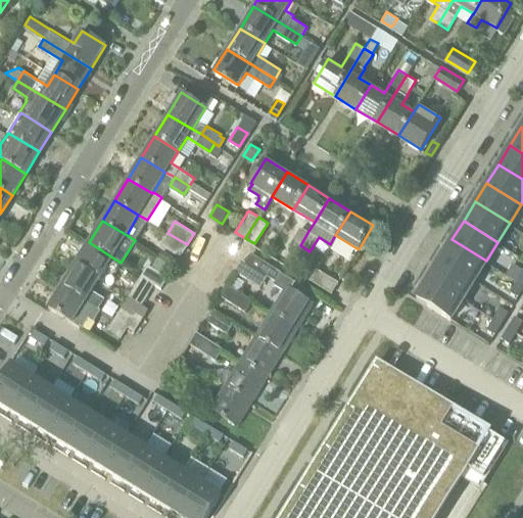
[(300,245),(308,231),(301,226),(287,248),(295,253),(300,245)]
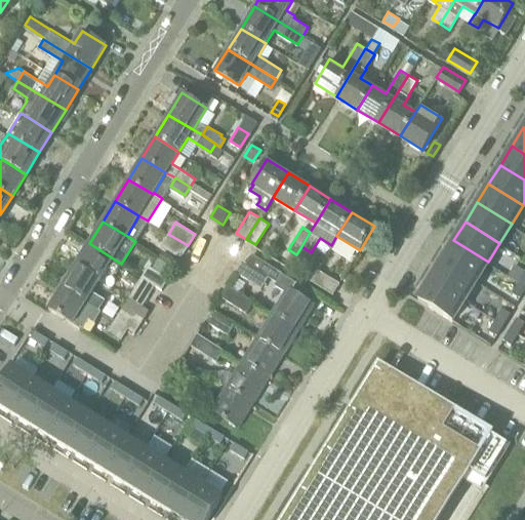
[(168,234),(162,244),(180,256),(188,245),(168,234)]
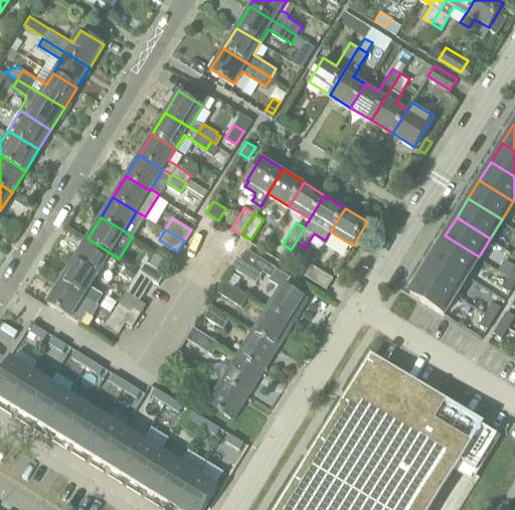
[(467,275),(479,257),(445,235),(434,255),(467,275)]
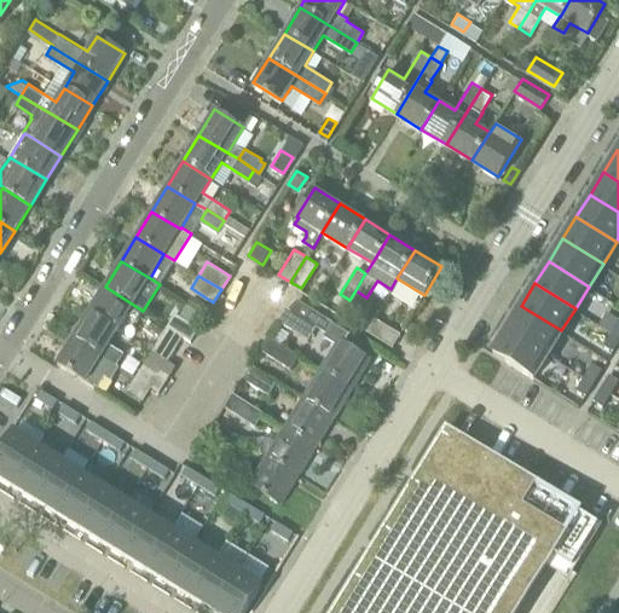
[(143,311),(105,287),(90,312),(117,330),(127,314),(137,319),(143,311)]
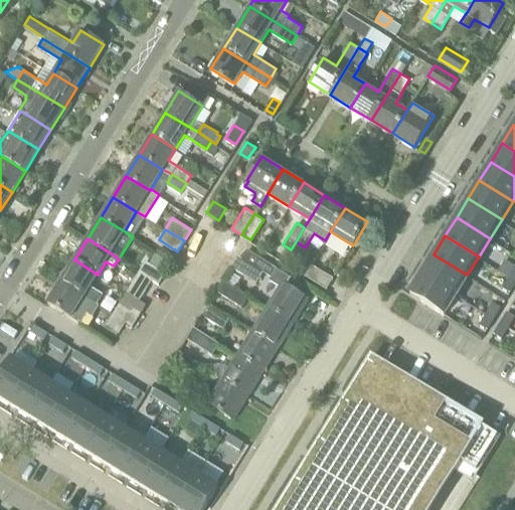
[(160,244),(155,250),(166,258),(170,250),(160,244)]
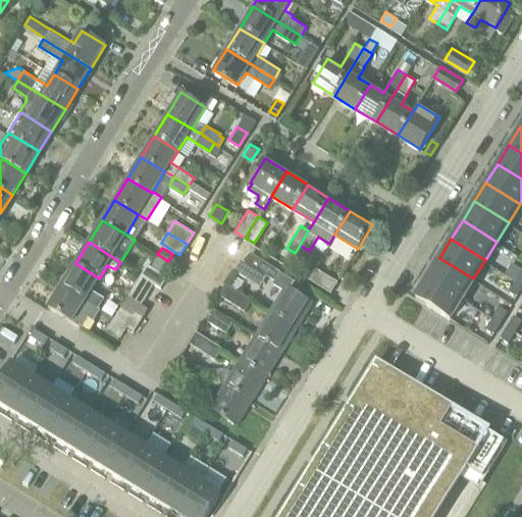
[(261,283),(267,274),(242,258),(236,267),(261,283)]
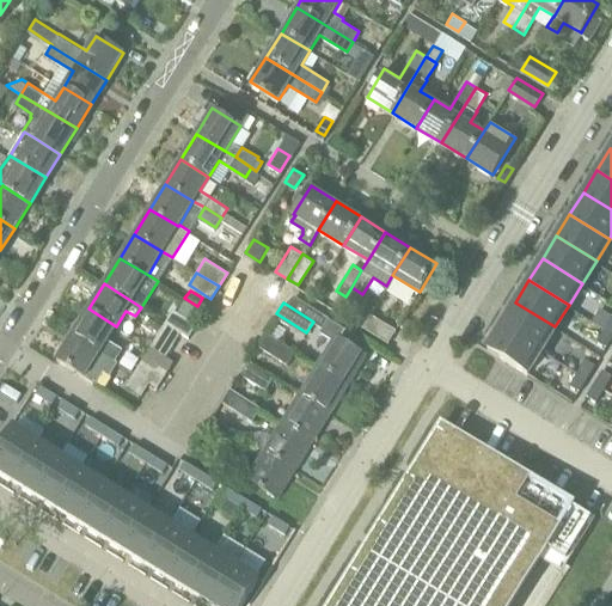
[(501,324),(542,349),(555,326),(515,303),(501,324)]
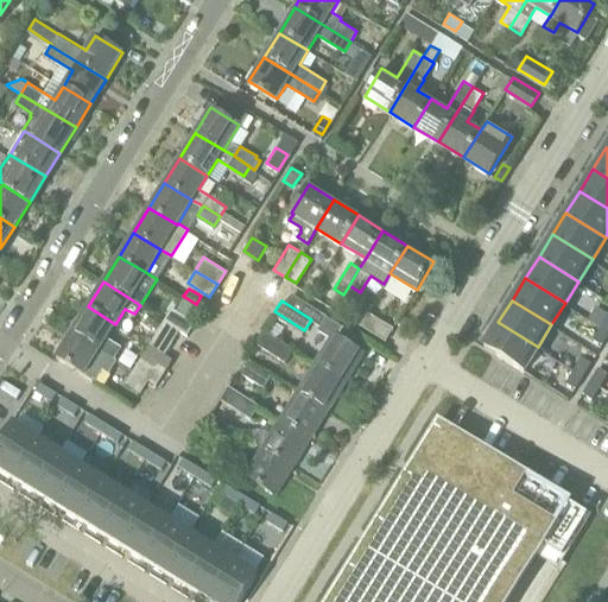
[(607,311),(596,304),(588,317),(600,324),(607,311)]
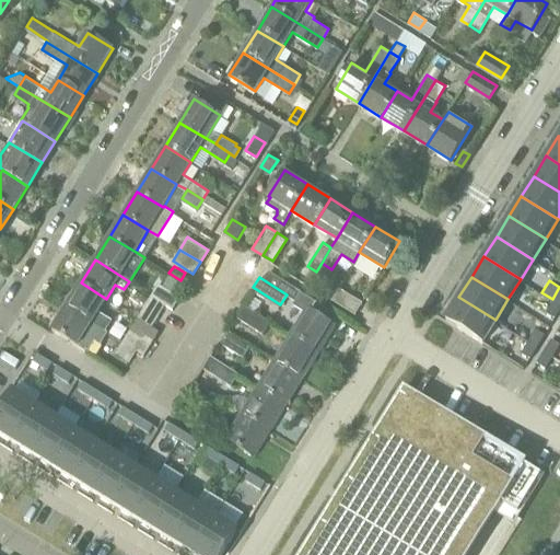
[(181,296),(160,282),(159,281),(151,295),(165,303),(173,308),(181,296)]
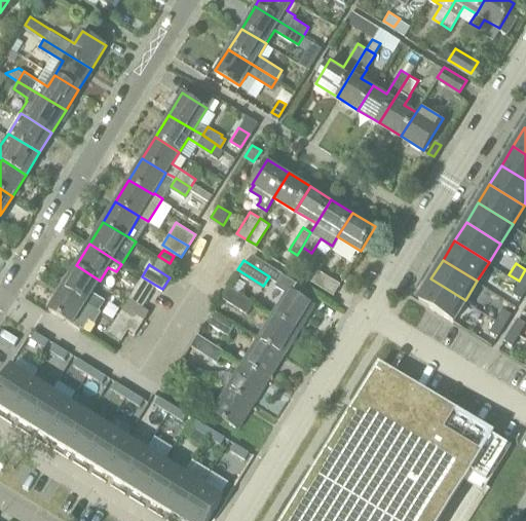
[(100,281),(76,265),(63,286),(97,307),(102,300),(100,295),(94,291),(100,281)]
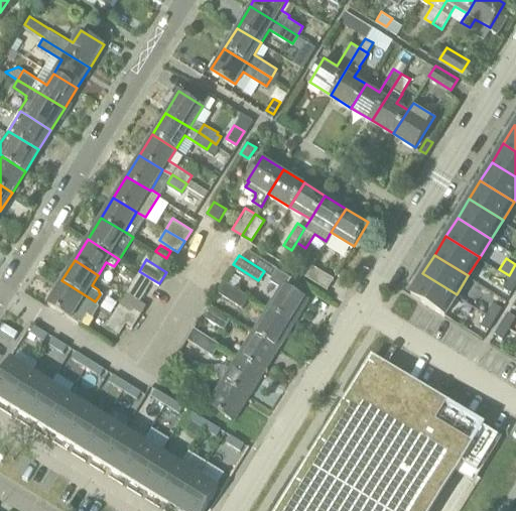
[(312,263),(305,274),(328,287),(335,276),(312,263)]
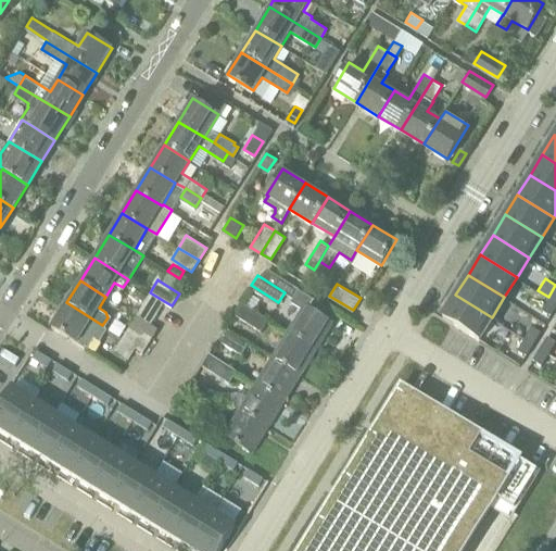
[(302,308),(288,330),(317,348),(332,322),(320,314),(326,304),(299,288),(290,301),(302,308)]
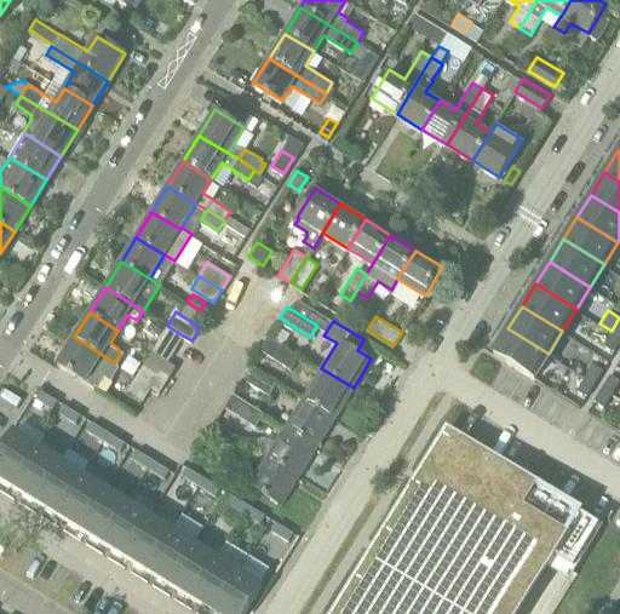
[(183,336),(167,326),(151,350),(167,361),(183,336)]
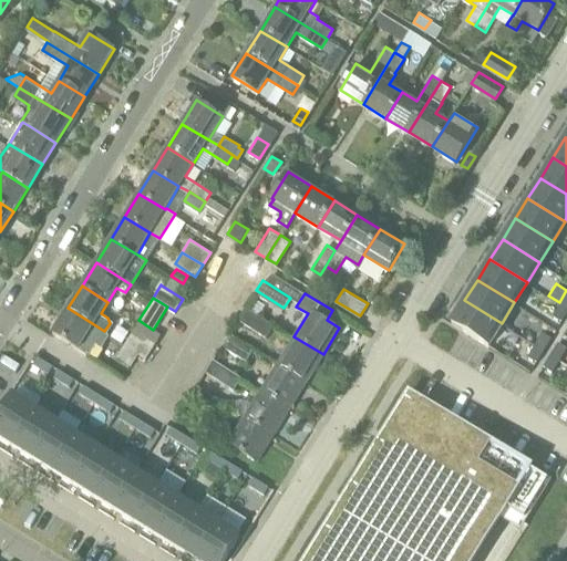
[(452,321),(488,344),(502,323),(464,300),(452,321)]
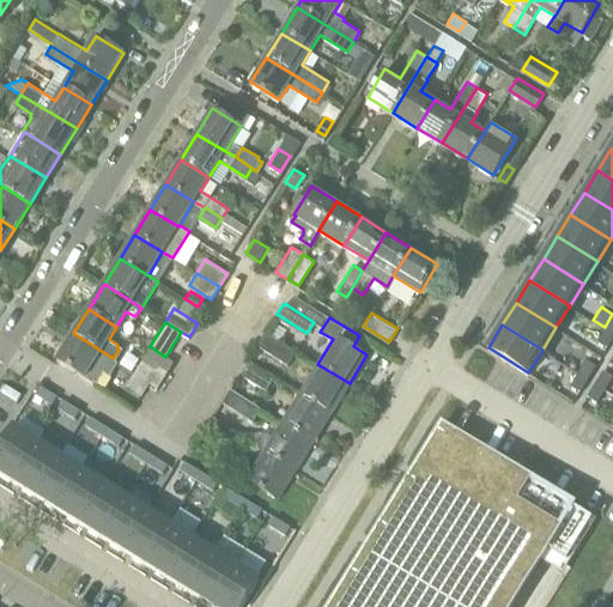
[(612,337),(612,332),(605,327),(598,340),(607,346),(612,337)]
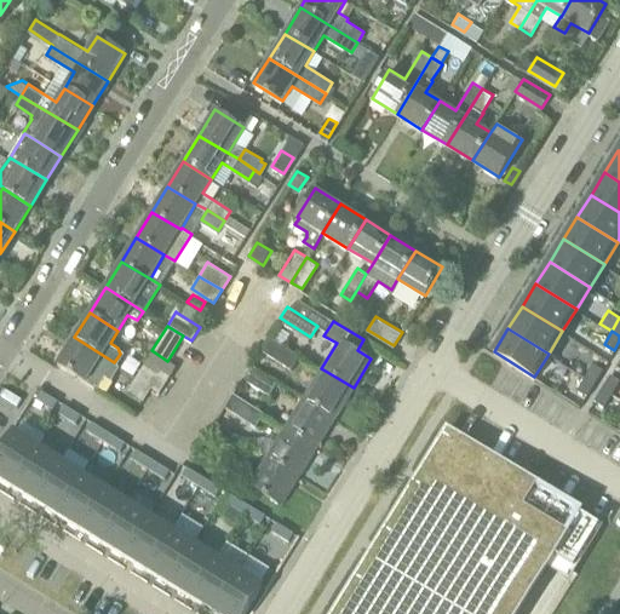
[(269,336),(262,348),(292,367),(299,355),(269,336)]
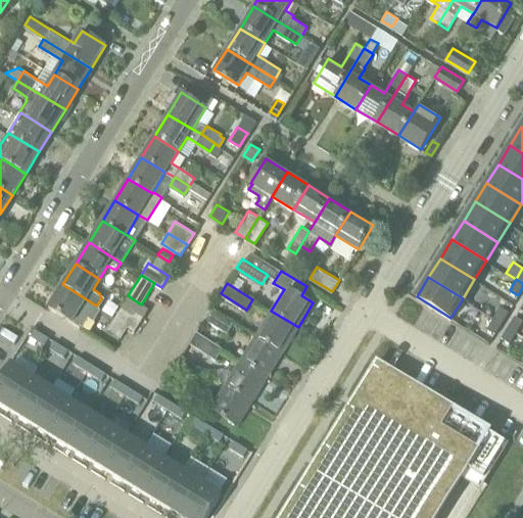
[(96,305),(62,284),(49,307),(82,327),(89,316),(94,319),(101,308),(96,305)]
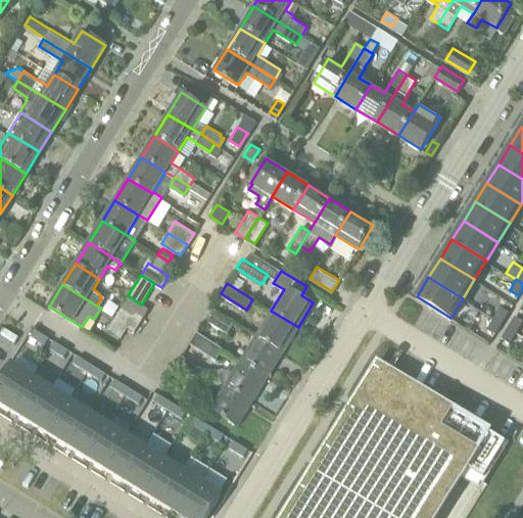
[(500,305),(493,317),(502,322),(509,311),(500,305)]
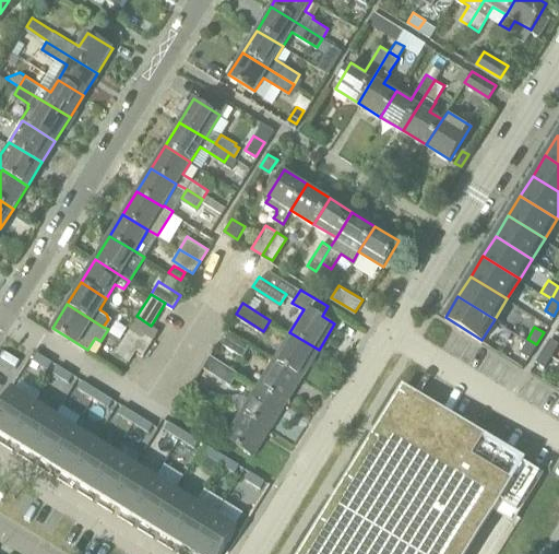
[(145,330),(142,336),(131,328),(123,340),(137,349),(144,353),(154,336),(145,330)]
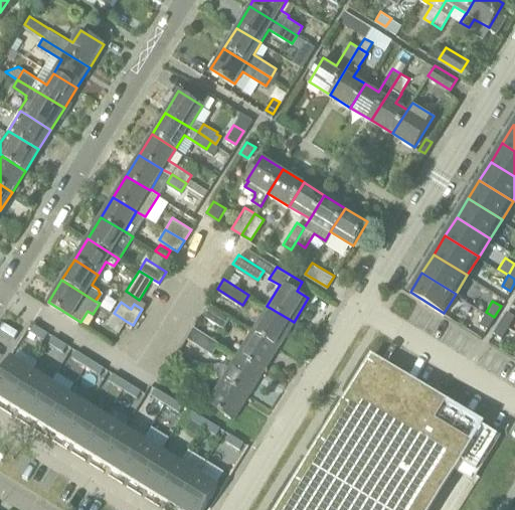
[(230,316),(207,303),(201,314),(223,327),(230,316)]
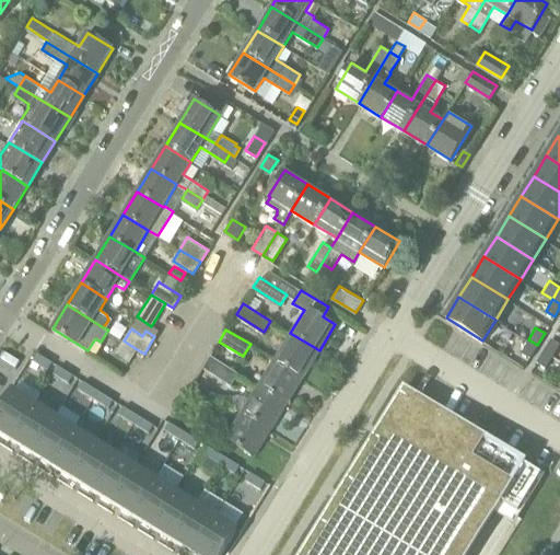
[(290,333),(273,359),(303,377),(319,350),(290,333)]
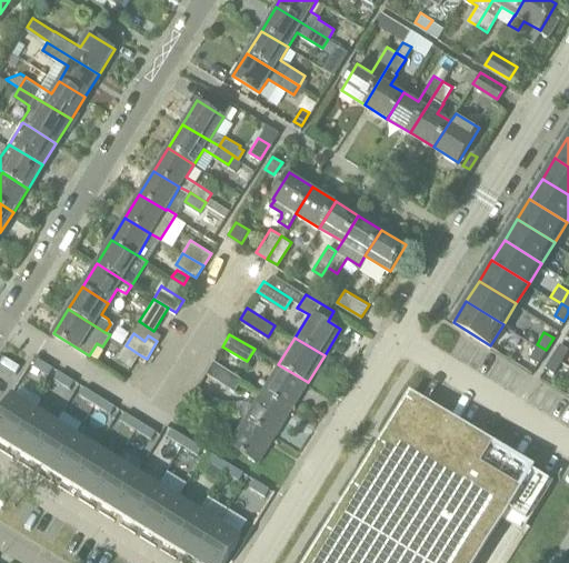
[(560,342),(552,354),(561,360),(568,348),(560,342)]
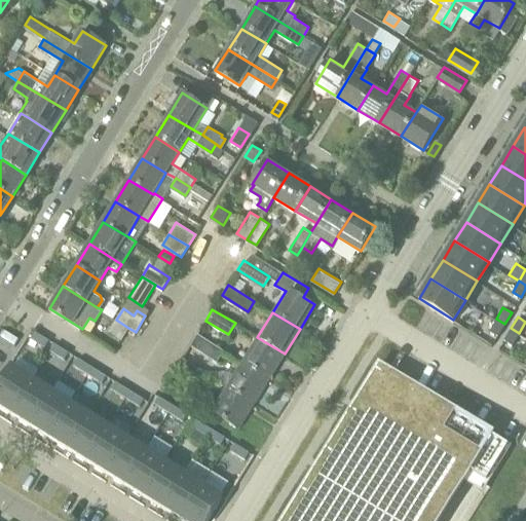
[(497,335),(504,324),(496,319),(489,330),(497,335)]
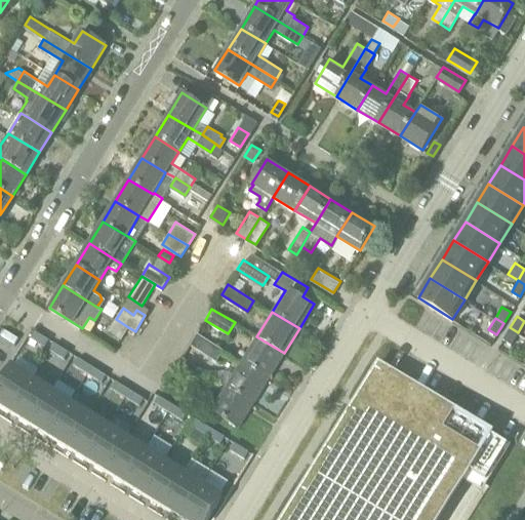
[(128,327),(116,319),(109,329),(122,337),(128,327)]
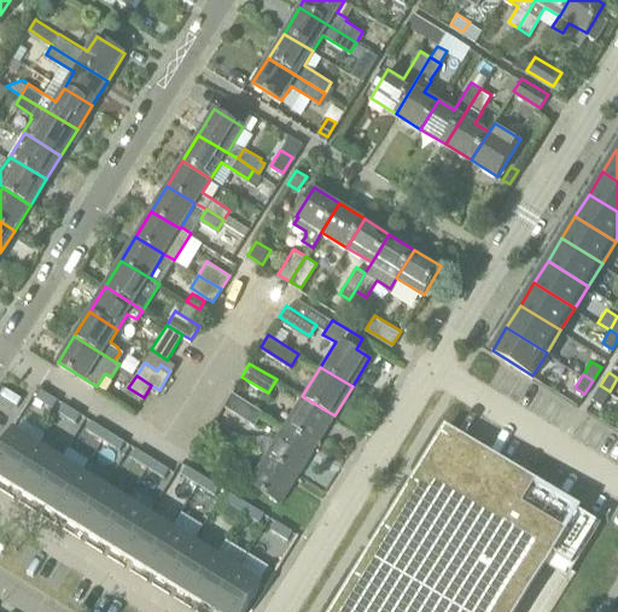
[(602,404),(610,391),(600,385),(592,398),(602,404)]
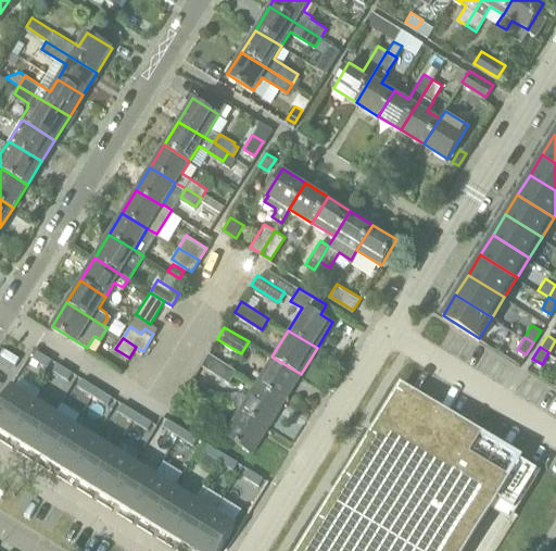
[(36,358),(51,367),(55,361),(40,351),(36,358)]
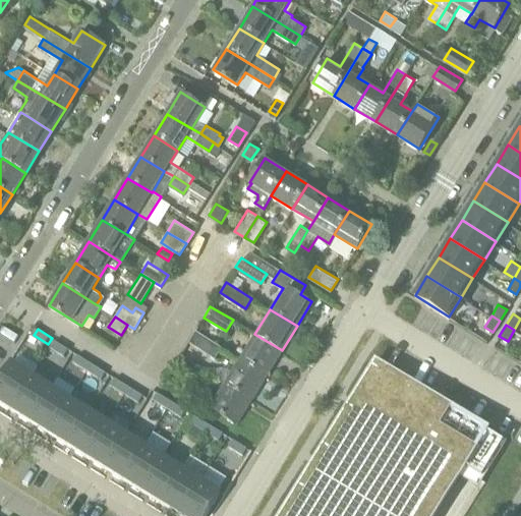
[(196,330),(190,340),(216,356),(222,346),(196,330)]
